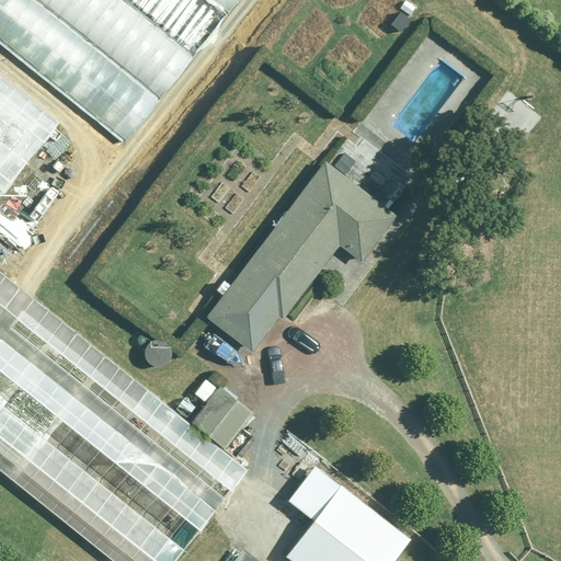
[(236,0),(0,0),(0,43),(124,141),(236,0)]
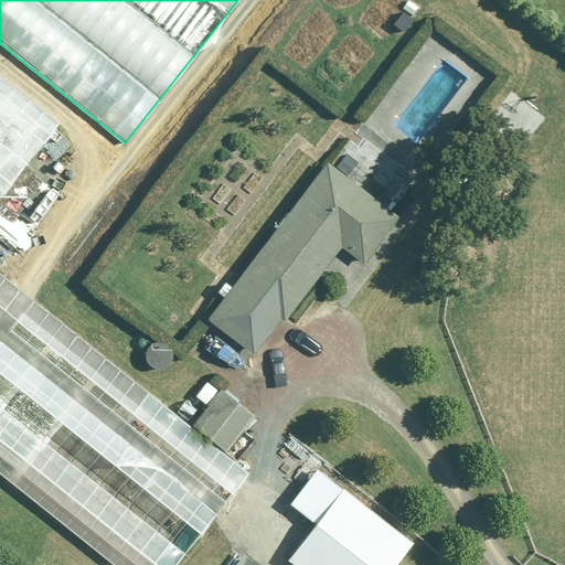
[(0,475),(113,564),(176,564),(247,475),(223,455),(253,417),(213,385),(201,401),(209,406),(191,428),(0,275),(0,192),(55,123),(0,78),(0,475)]
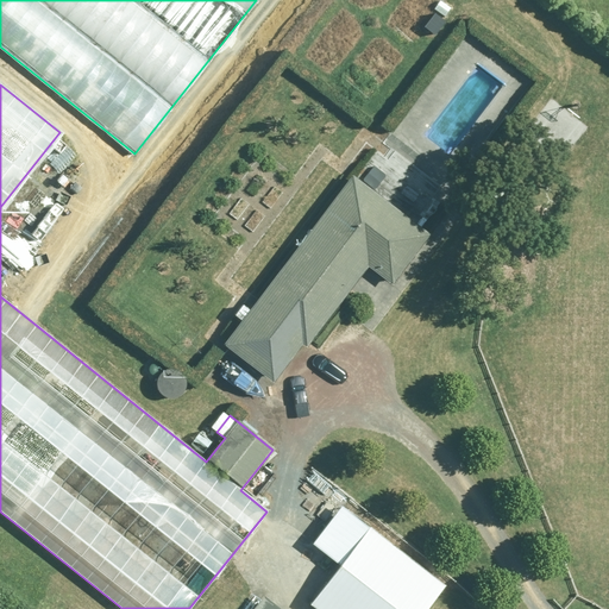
[(225,344),(276,383),(366,267),(391,286),(428,237),(352,177),(225,344)]
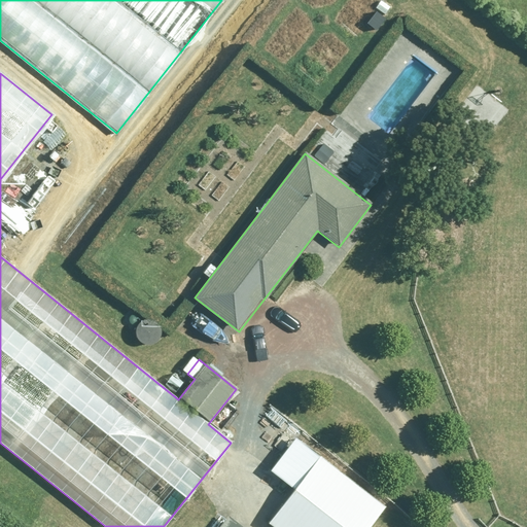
[(270,524),(274,526),(366,526),(383,506),(320,458),(270,524)]
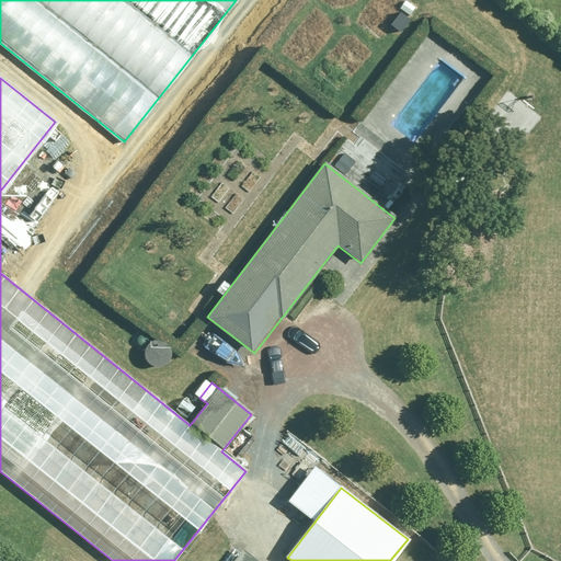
[(253,560),(241,551),(232,560),(253,560)]
